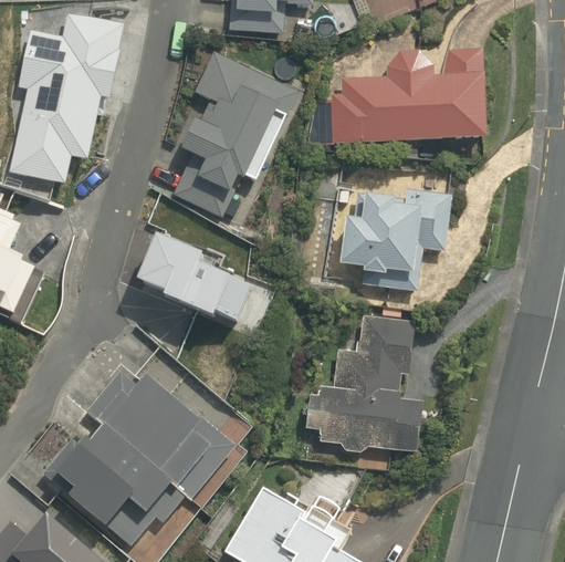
[(228,0),(226,27),(282,31),(284,1),(310,2),(310,0),(228,0)]
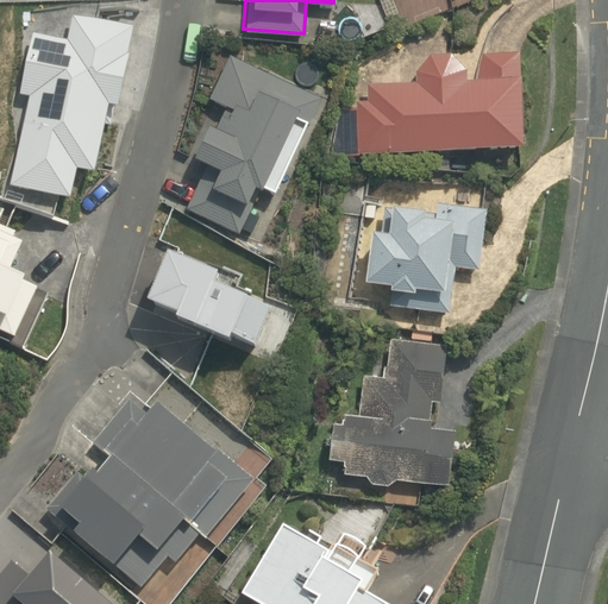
[(76,41),(32,31),(19,92),(31,94),(11,187),(75,200),(82,170),(110,175),(124,107),(137,109),(154,29),(82,14),(76,41)]
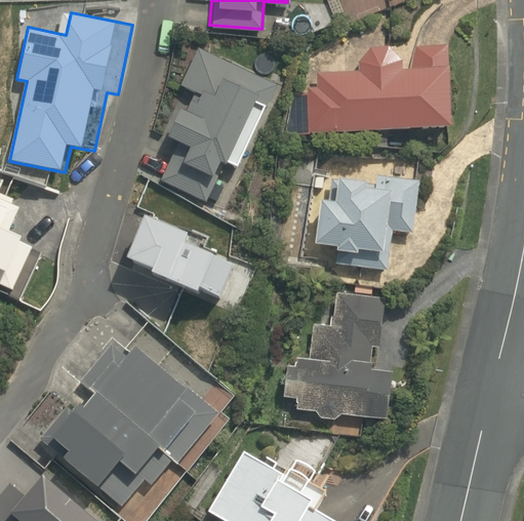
[(447,67),(448,44),(415,43),(409,68),(401,68),(401,58),(389,44),(370,45),(358,59),(359,70),(317,71),(317,86),(308,86),(308,91),(292,91),(284,133),(310,131),(310,130),(451,125),(449,67),(447,67)]
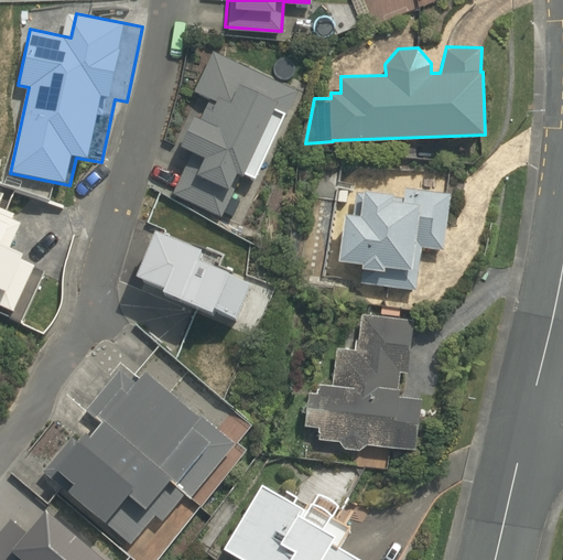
[(210,47),(192,87),(207,96),(197,118),(191,115),(177,144),(187,149),(171,190),(218,213),(237,173),(251,179),(294,86),(210,47)]
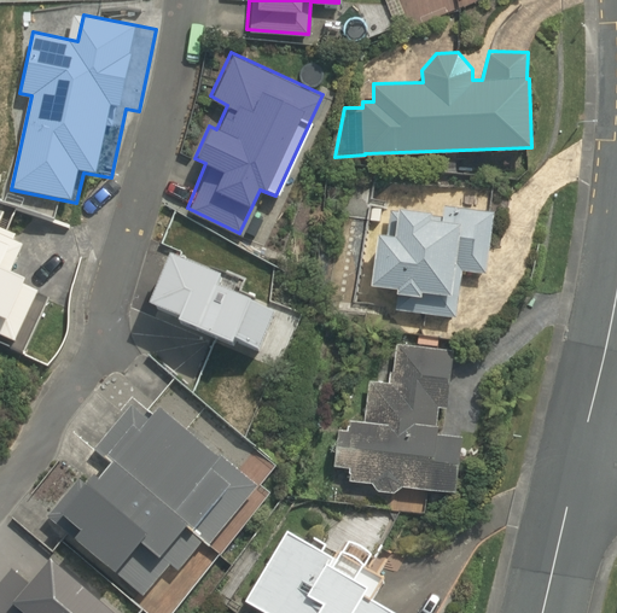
[(438,170),(455,170),(454,157),(438,157),(438,170)]
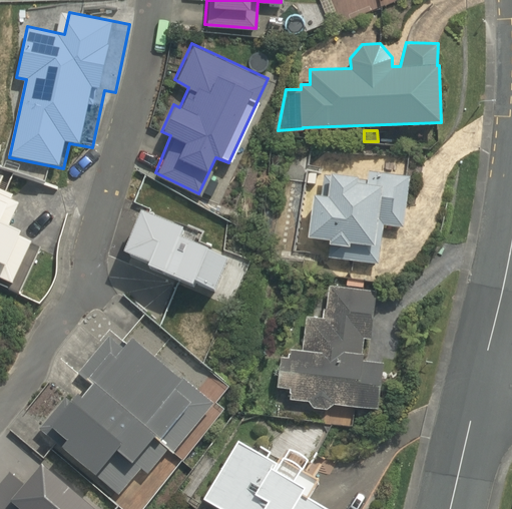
[(327,255),(378,261),(383,220),(403,223),(409,173),(368,168),(367,178),(324,173),(321,195),(314,194),(309,237),(329,239),(327,255)]
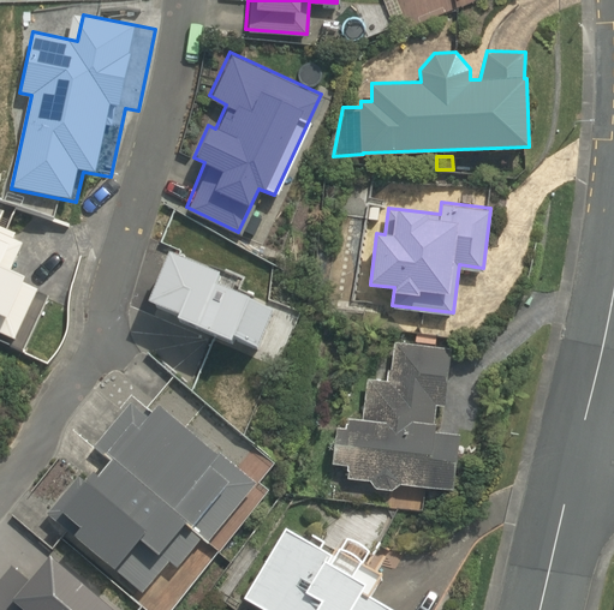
[(0,332),(6,334),(4,340),(25,348),(51,281),(25,271),(35,244),(15,237),(17,229),(0,222),(0,332)]
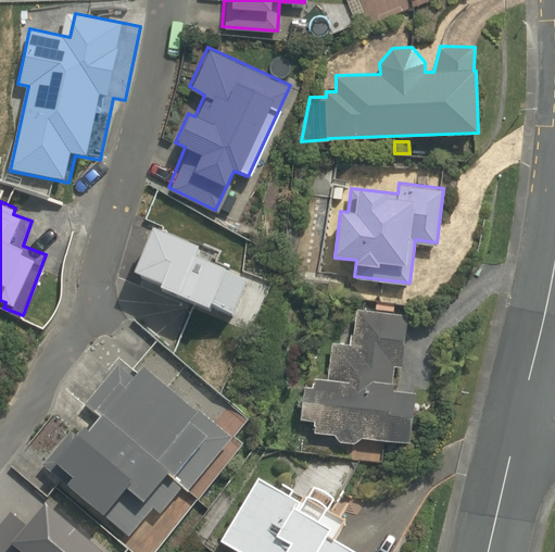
[(153,226),(134,272),(162,284),(159,288),(207,309),(209,304),(231,313),(246,279),(223,271),(224,267),(194,254),(198,246),(153,226)]
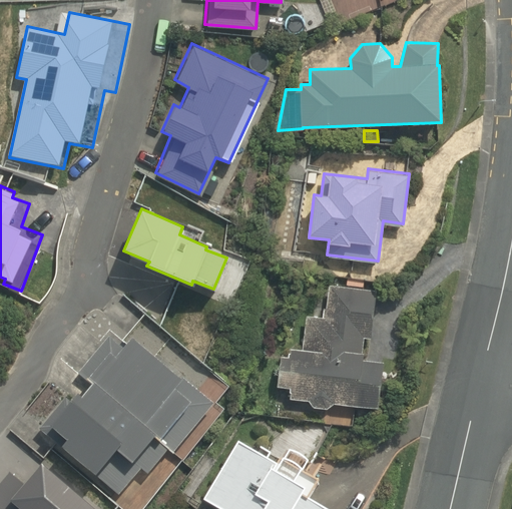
[(332,402),(375,407),(382,360),(361,358),(361,350),(361,336),(371,336),(375,290),(330,286),(327,317),(307,315),(304,350),(290,349),(289,357),(281,356),(278,385),(290,386),(289,397),(308,398),(312,405),(327,407),(332,402)]
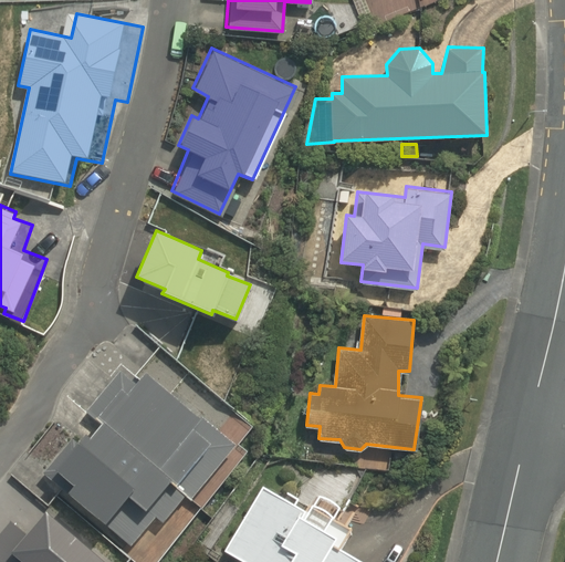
[(70,433),(40,468),(77,502),(75,503),(97,523),(101,521),(127,542),(152,511),(159,518),(181,492),(189,499),(234,443),(201,414),(199,416),(144,372),(133,378),(118,367),(83,408),(96,418),(79,439),(70,433)]
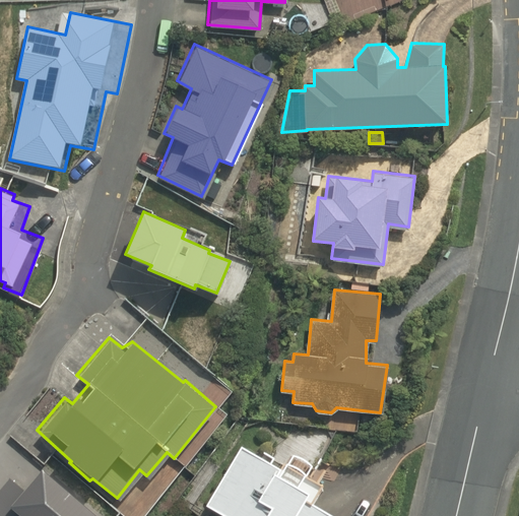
[(27,448),(6,433),(0,442),(0,452),(16,464),(27,448)]
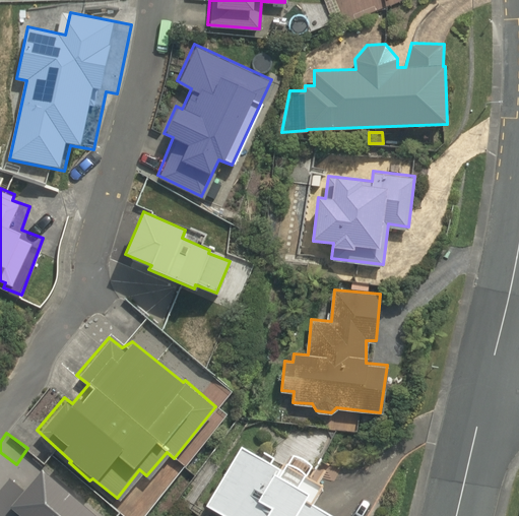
[(279,476),(276,474),(280,468),(242,446),(206,504),(226,515),(333,515),(309,502),(319,485),(305,477),(306,476),(306,475),(312,464),(303,458),(294,453),(287,464),(286,465),(285,467),(279,476)]
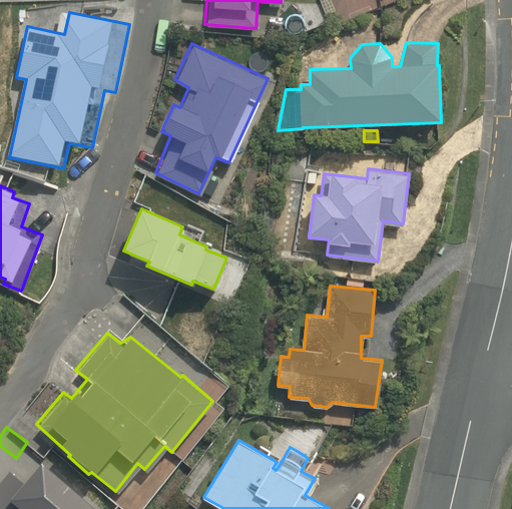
[(0,508),(105,508),(54,467),(35,490),(14,473),(0,490),(0,508)]
